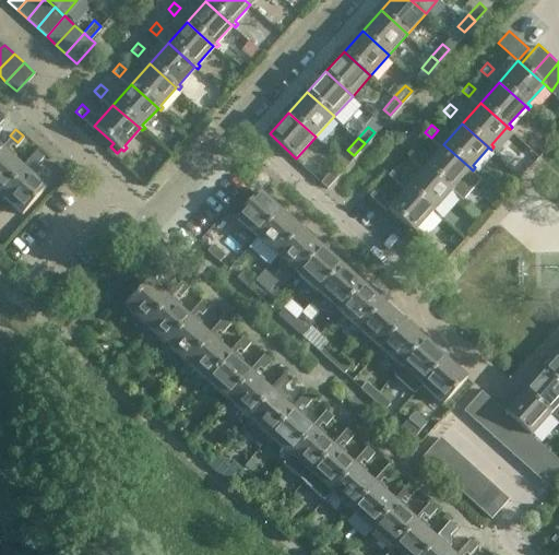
[(443,144),(425,164),(454,191),(456,189),(453,186),(470,167),(443,144)]
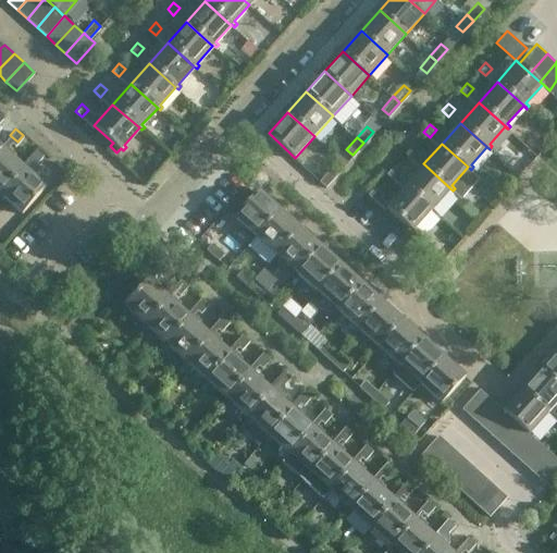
[(405,151),(411,158),(418,150),(411,145),(405,151)]
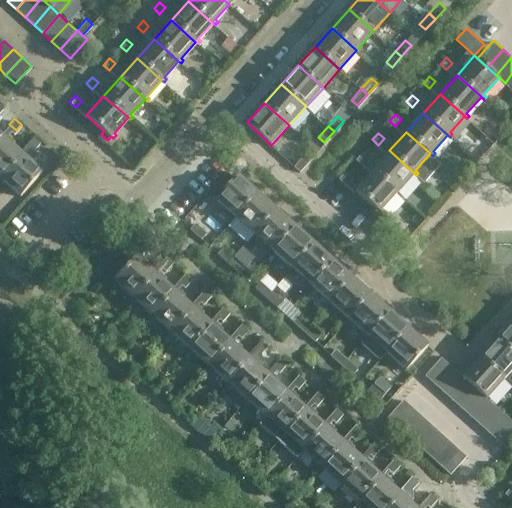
[(33,135),(28,141),(34,147),(40,141),(33,135)]
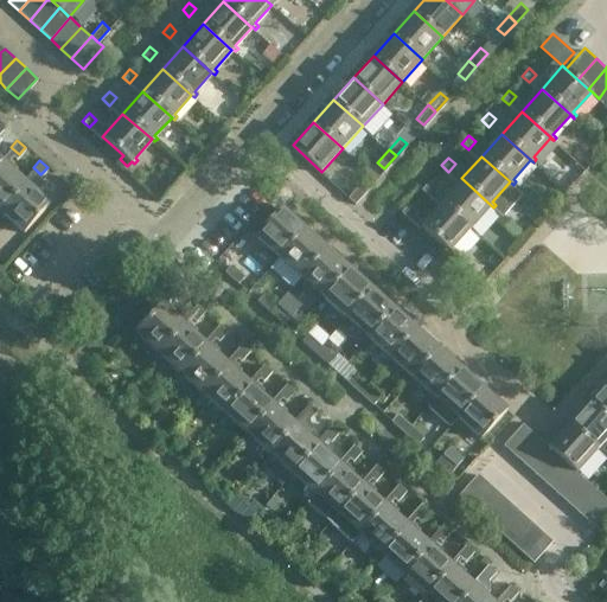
[(4,161),(0,165),(0,210),(26,181),(4,161)]
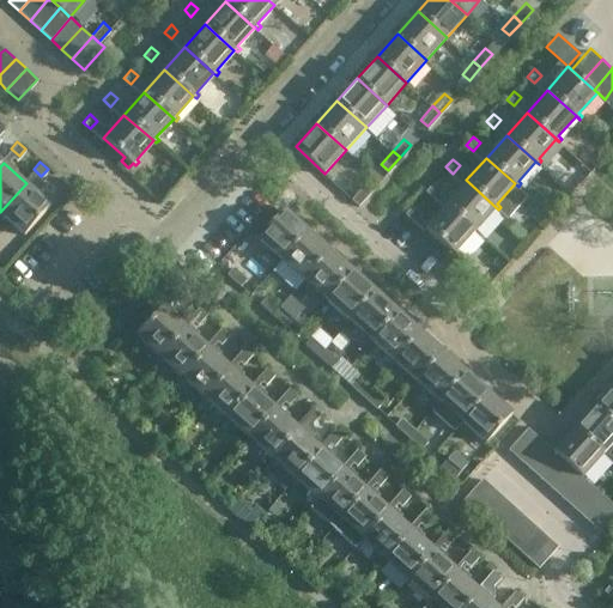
[(466,180),(445,202),(474,229),(478,232),(480,229),(478,225),(495,207),(498,210),(466,180)]
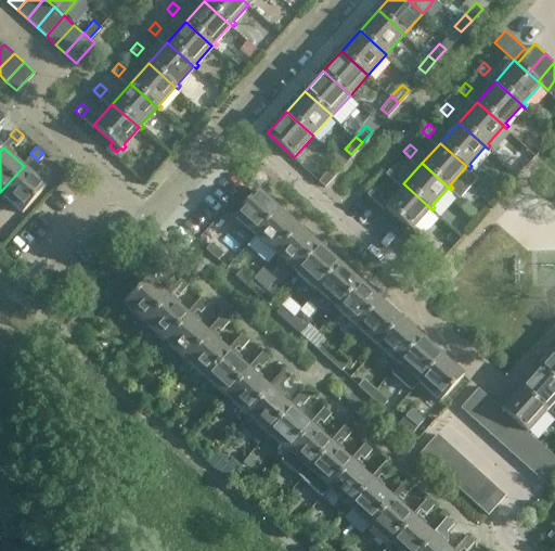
[(385,171),(391,177),(398,170),(391,165),(385,171)]
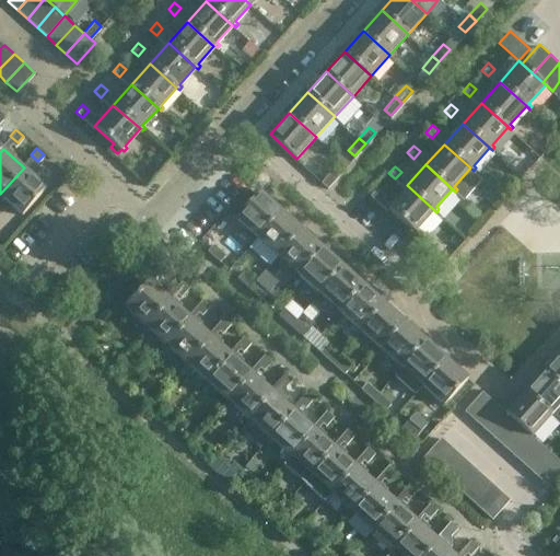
[(24,168),(0,194),(0,198),(2,196),(21,213),(45,186),(24,168)]
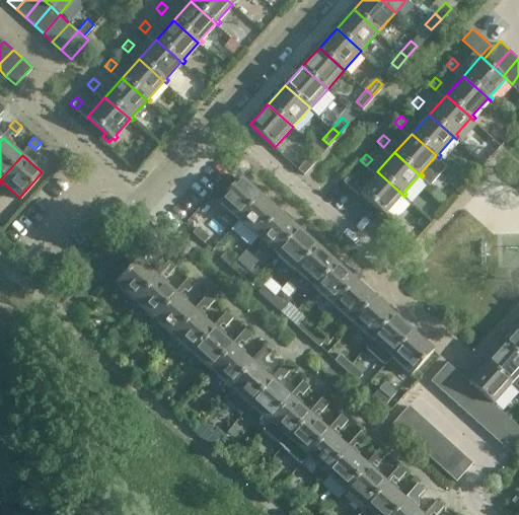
[(303,172),(313,160),(308,155),(297,166),(303,172)]
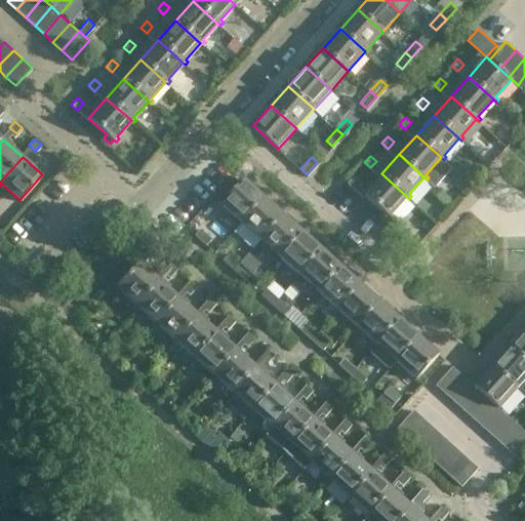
[(406,196),(381,173),(364,194),(392,218),(394,215),(392,213),(406,196)]
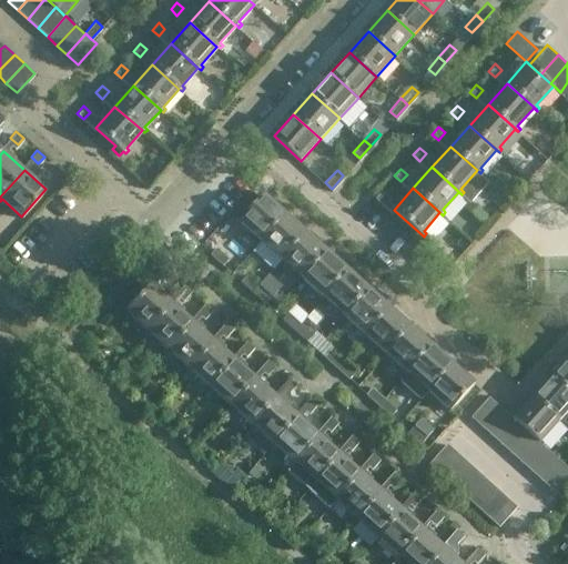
[(375,197),(382,202),(388,195),(382,189),(375,197)]
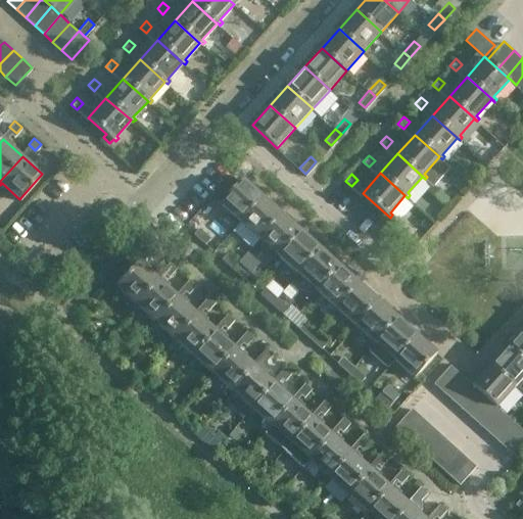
[(264,196),(243,178),(221,203),(241,221),(264,196)]
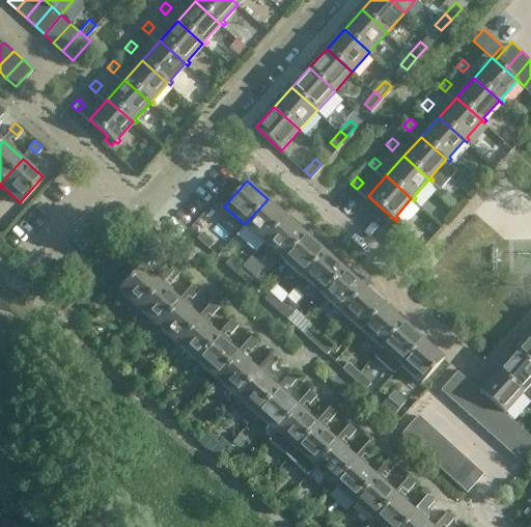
[(268,199),(245,224),(264,242),(287,217),(268,199)]
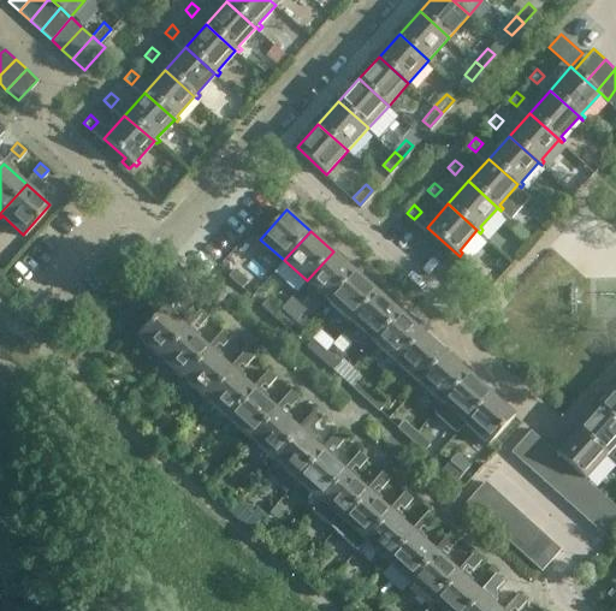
[(333,251),(307,280),(329,301),(355,272),(333,251)]
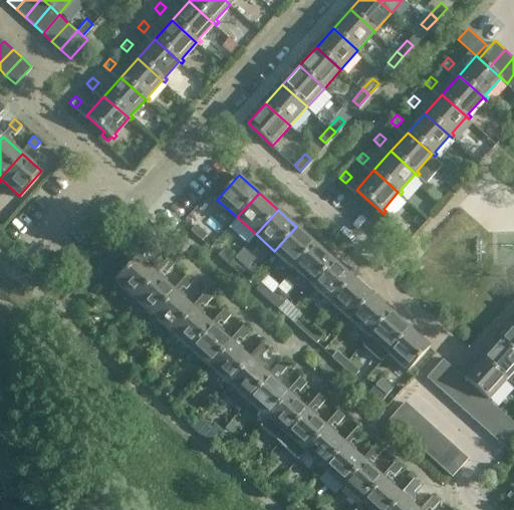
[(207,233),(196,222),(190,228),(201,238),(207,233)]
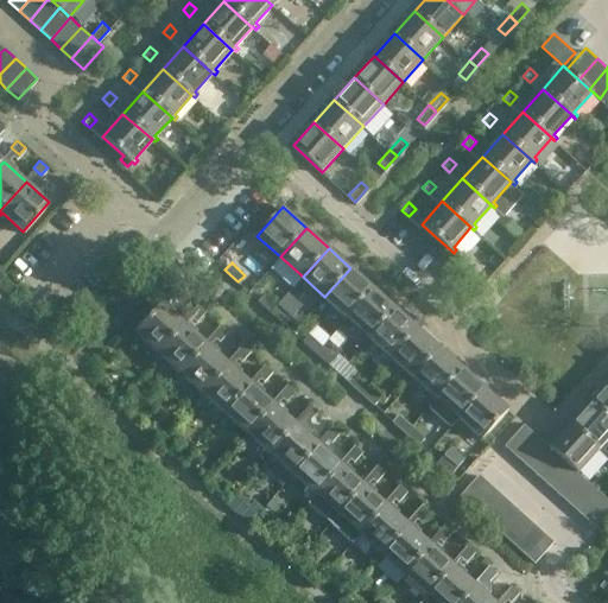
[(350,268),(324,297),(347,317),(373,287),(350,268)]
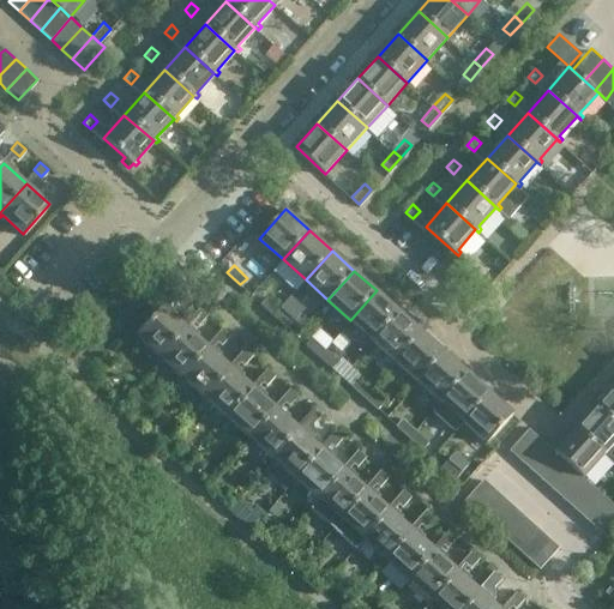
[(178,300),(185,293),(176,285),(170,293),(178,300)]
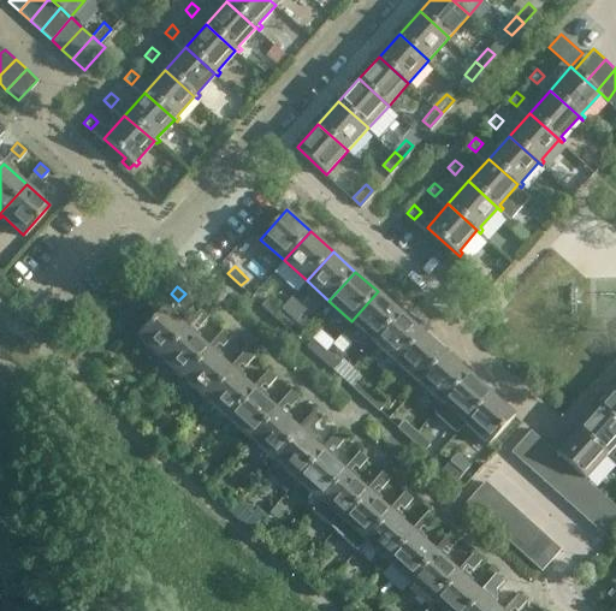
[(378,291),(351,321),(374,342),(401,312),(378,291)]
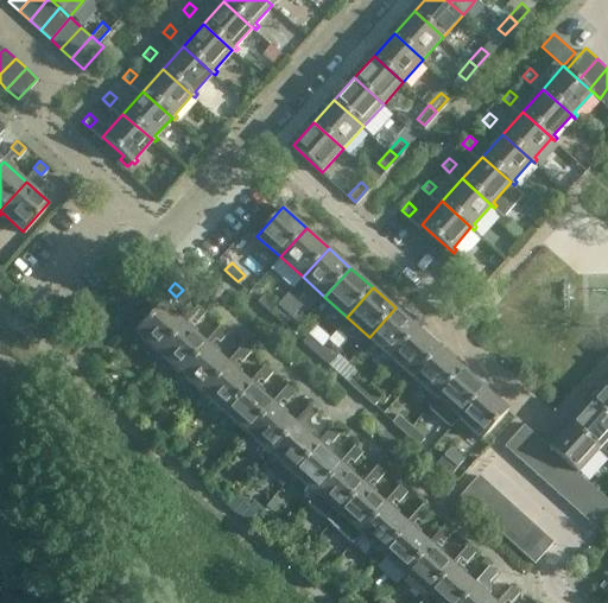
[(271,311),(278,304),(264,292),(258,299),(271,311)]
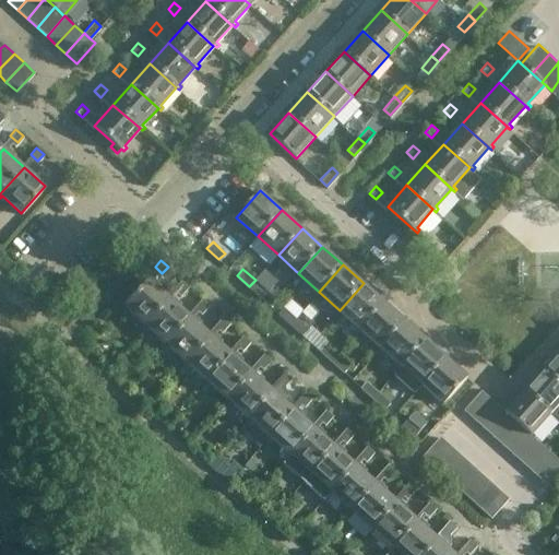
[(170,297),(149,279),(121,308),(125,311),(128,308),(145,325),(170,297)]
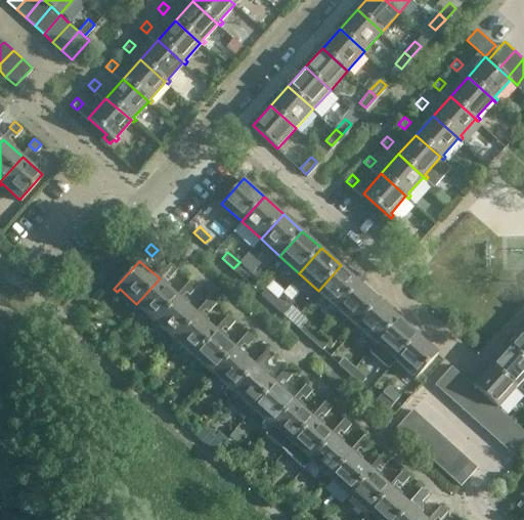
[(170,261),(165,267),(171,273),(177,267),(170,261)]
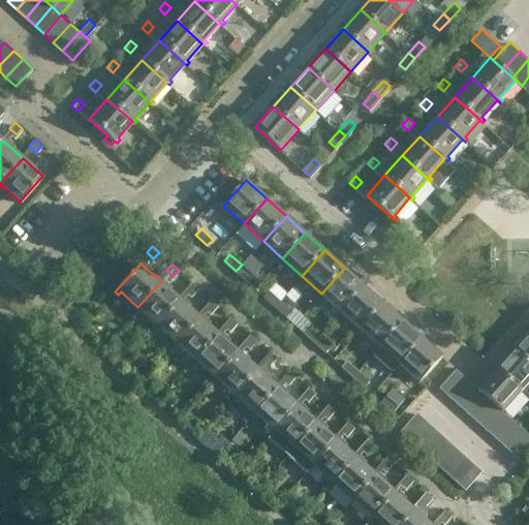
[(236,271),(246,280),(252,274),(242,265),(236,271)]
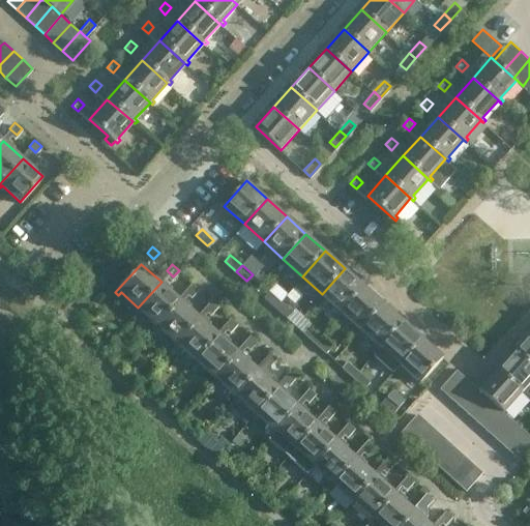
[(345,268),(322,294),(342,312),(364,286),(345,268)]
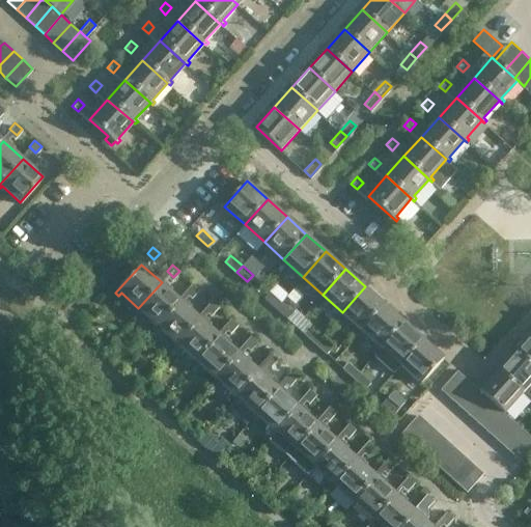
[(162,282),(138,308),(136,311),(139,313),(141,311),(158,326),(180,300),(162,282)]
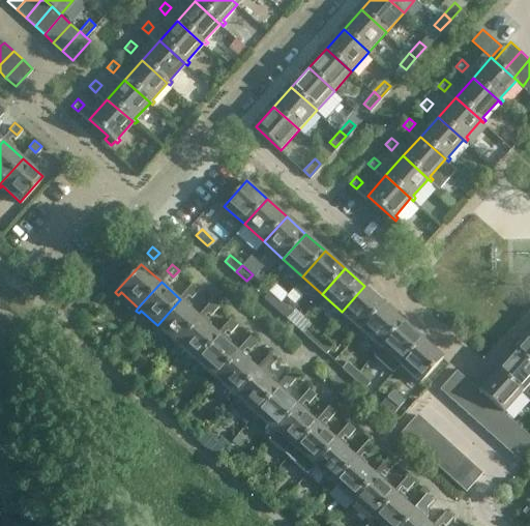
[(192,282),(185,288),(193,294),(198,288),(192,282)]
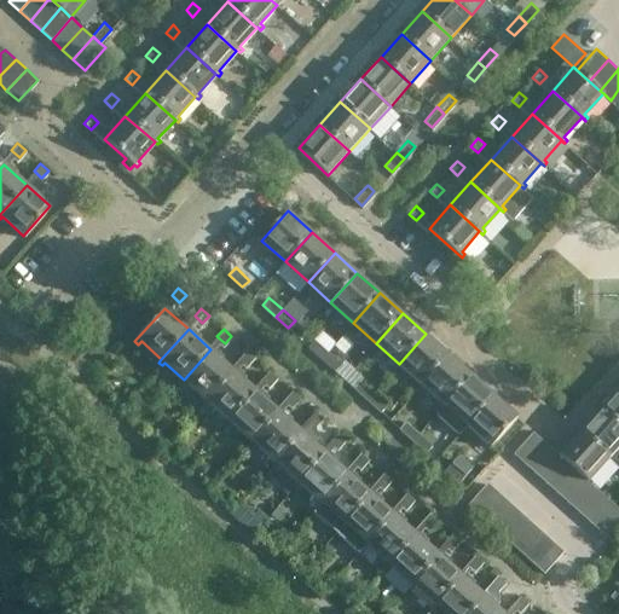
[(426,334),(399,364),(422,383),(449,354),(426,334)]
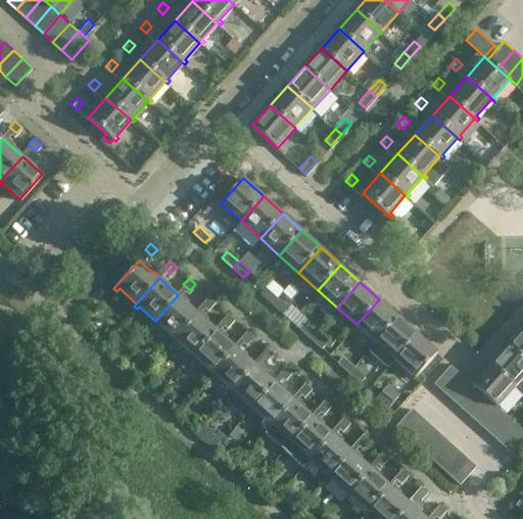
[(272,302),(277,296),(265,285),(259,291),(272,302)]
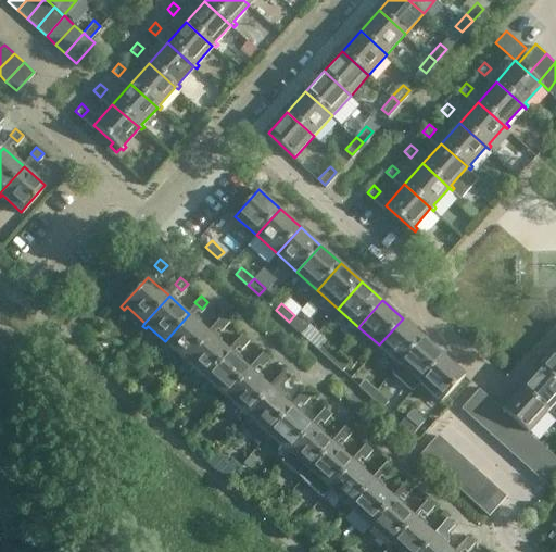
[(189,314),(165,341),(163,345),(165,347),(168,345),(186,360),(210,333),(189,314)]
